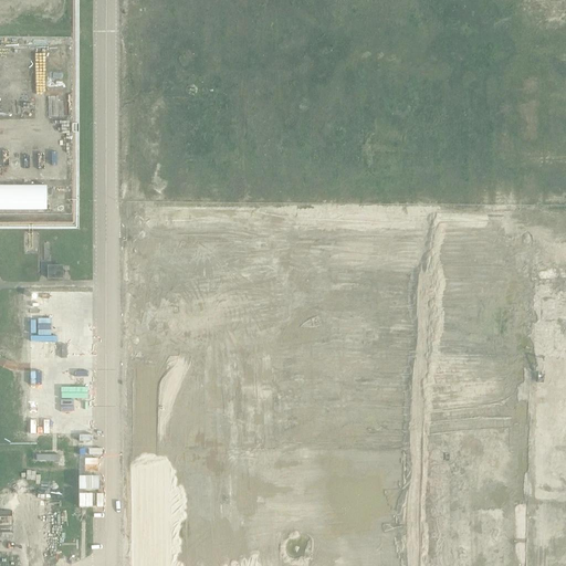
[(0,211),(45,212),(45,187),(0,187),(0,211)]
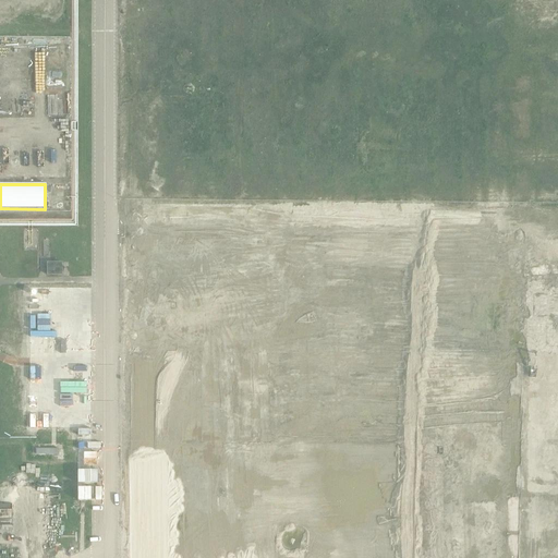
[(47,263),(47,276),(62,276),(62,262),(47,263)]
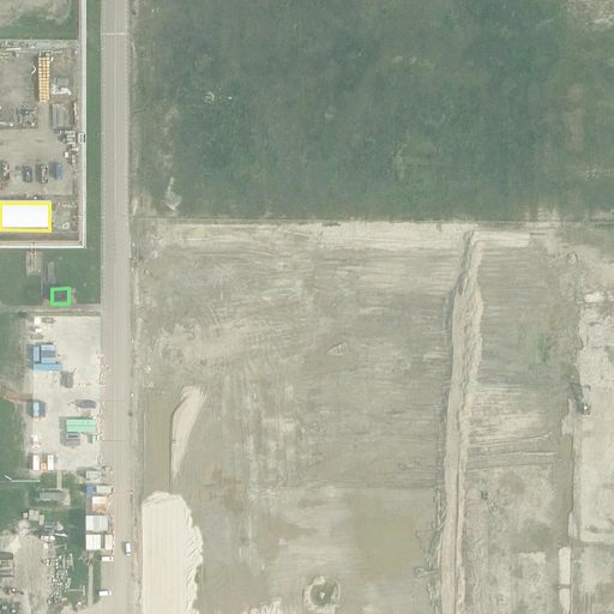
[(480,404),(553,404),(553,379),(480,379),(480,404)]
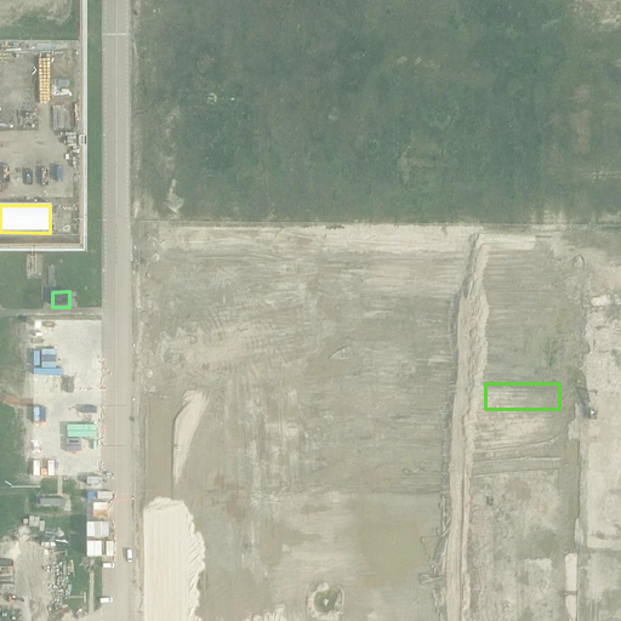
[(558,446),(485,446),(484,473),(558,473),(558,446)]
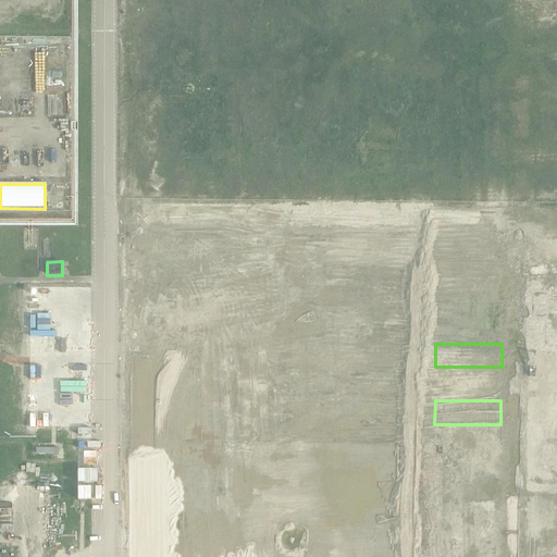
[(497,556),(498,534),(454,534),(454,556),(497,556)]
